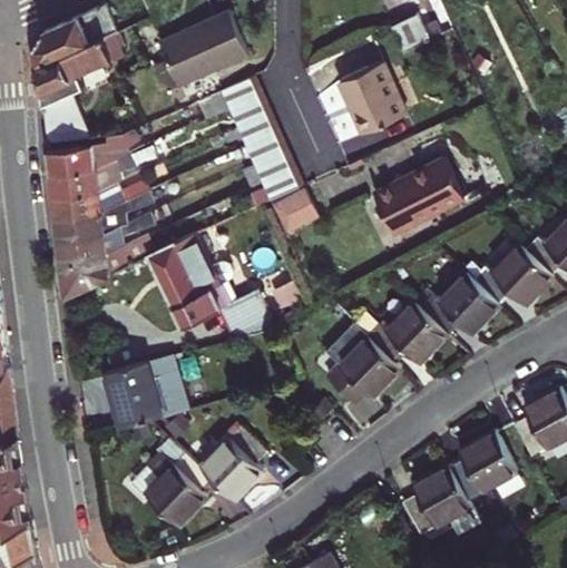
[(116,31),(104,5),(41,32),(35,47),(36,57),(37,66),(114,32),(116,31)]
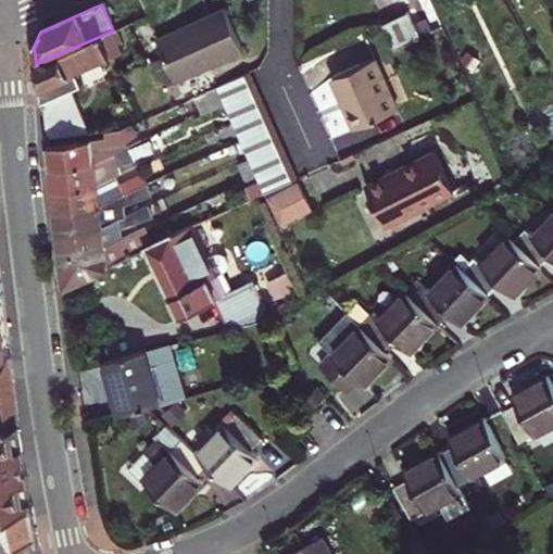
[(186,27),(189,34),(159,47),(163,58),(175,83),(241,53),(223,11),(186,27)]
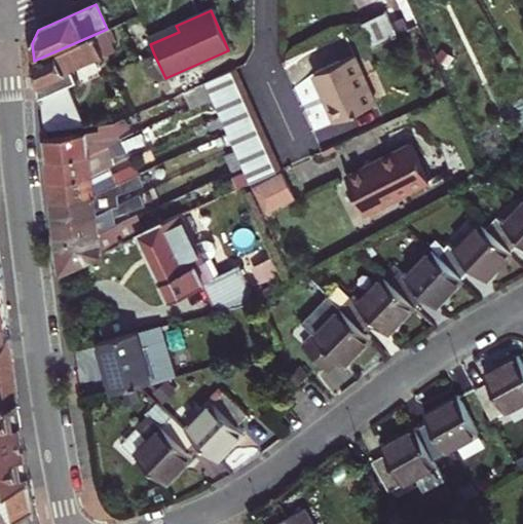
[(371,49),(395,39),(393,35),(388,26),(383,14),(361,25),(371,49)]
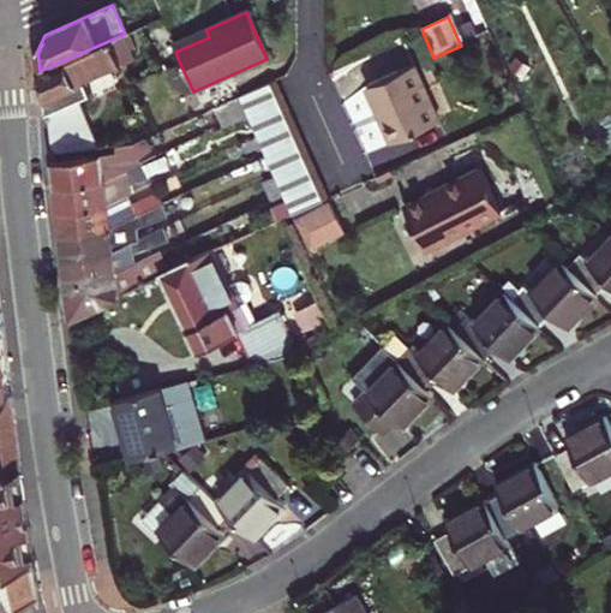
[(468,24),(454,30),(459,41),(473,35),(468,24)]
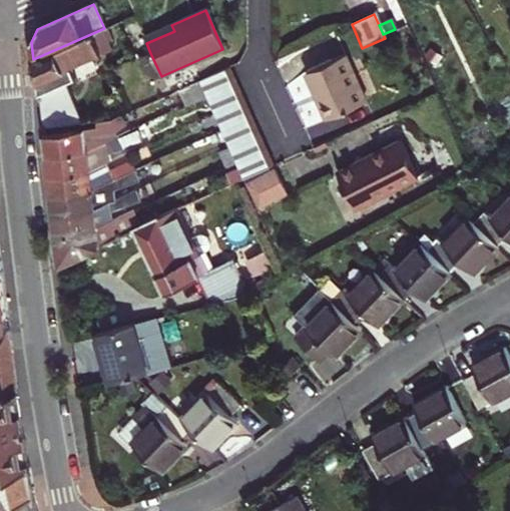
[(174,31),(171,25),(163,29),(143,38),(146,43),(174,31)]
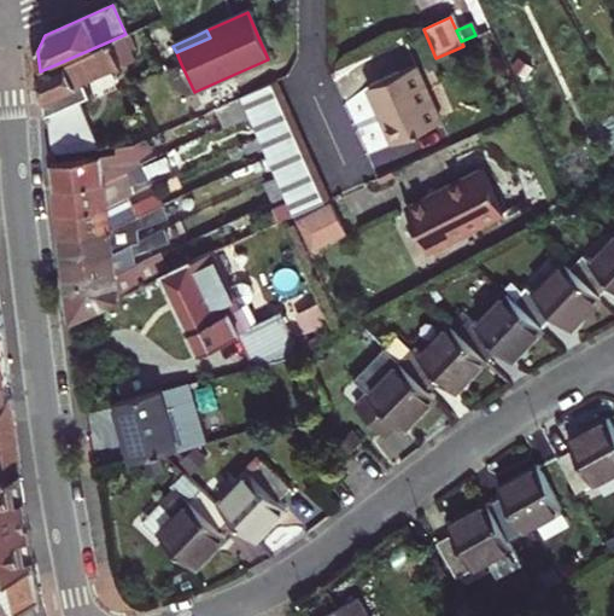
[(135,50),(128,34),(126,34),(123,35),(130,52),(135,50)]
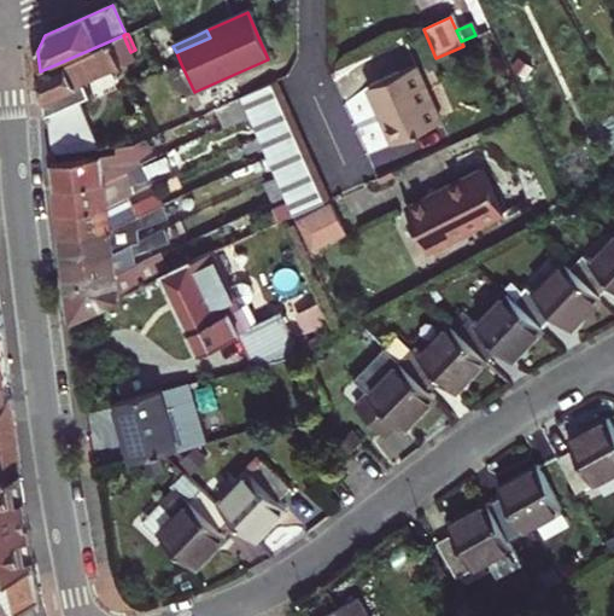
[(76,100),(91,94),(85,81),(121,65),(122,68),(135,62),(130,52),(123,35),(40,71),(46,116),(50,156),(97,150),(76,100)]
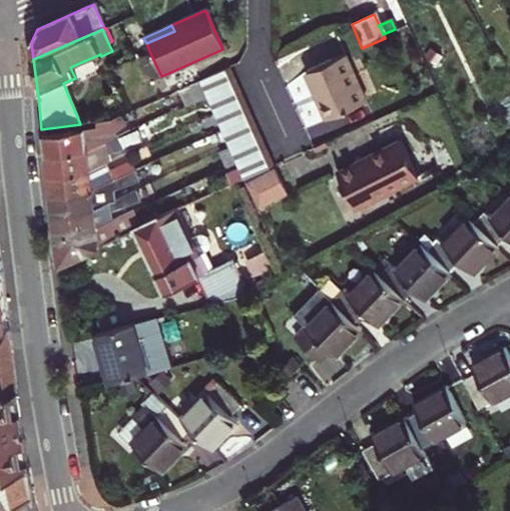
[(424,59),(436,66),(441,58),(429,50),(424,59)]
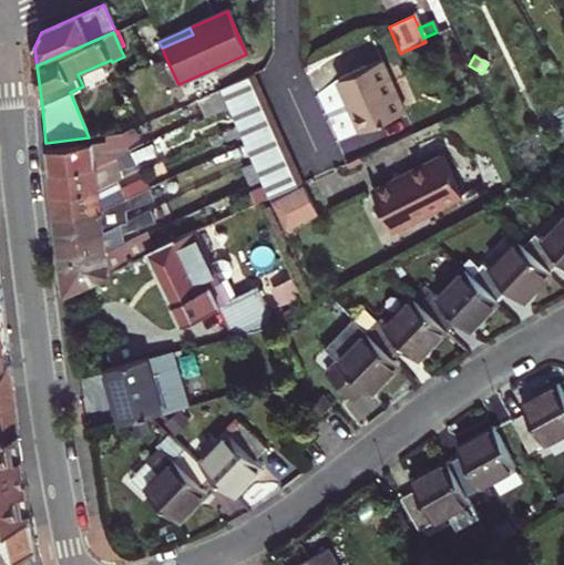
[(178,84),(166,59),(155,63),(163,81),(167,80),(171,88),(178,84)]
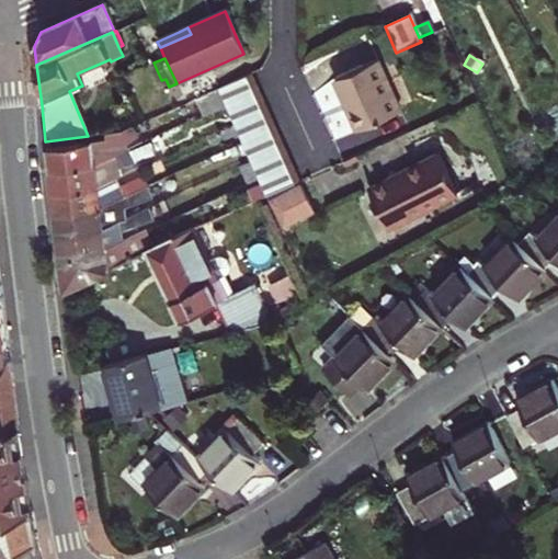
[(344,106),(356,132),(378,122),(399,112),(376,61),(333,80),(344,106)]
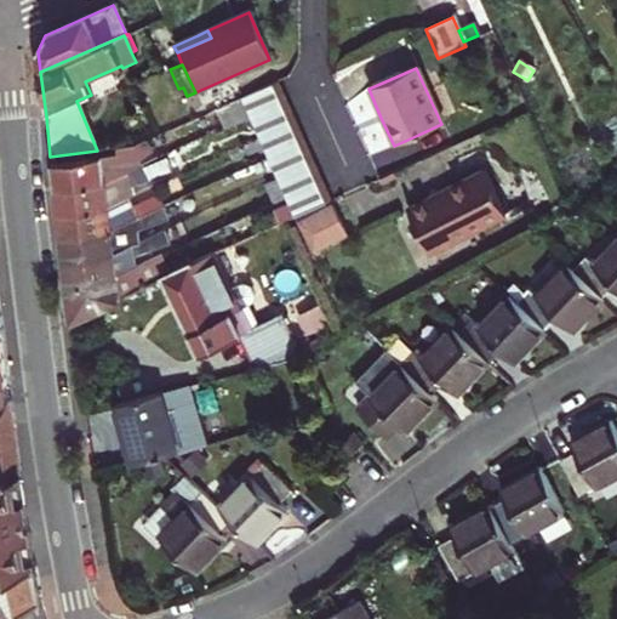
[(290,124),(273,84),(240,98),(239,100),(249,119),(257,138),(290,124)]
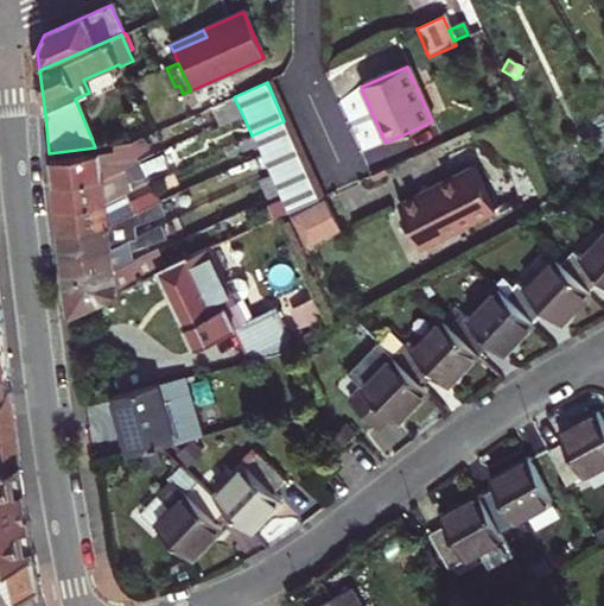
[(218,127),(243,117),(234,98),(211,107),(218,127)]
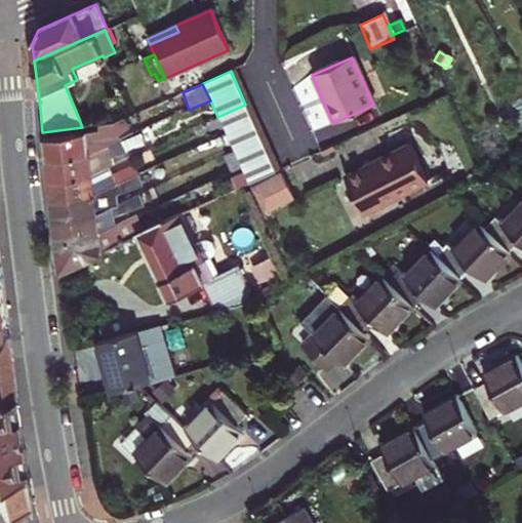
[(217,117),(226,135),(254,122),(245,105),(217,117)]
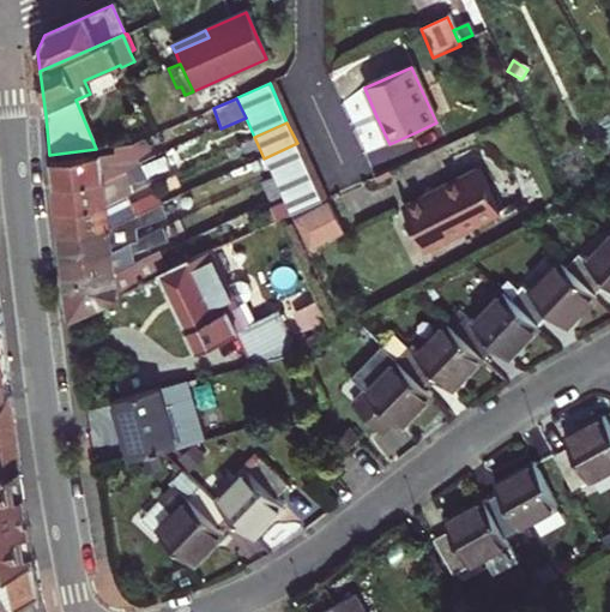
[(442,137),(436,123),(414,133),(420,147),(442,137)]
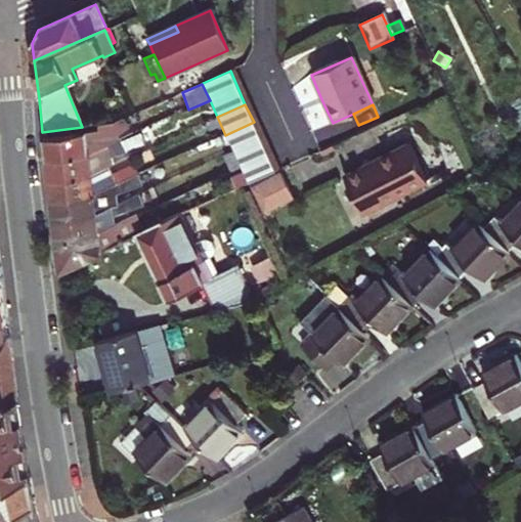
[(87,155),(117,141),(116,137),(127,129),(120,120),(112,124),(97,125),(97,130),(43,137),(44,148),(46,159),(87,155)]
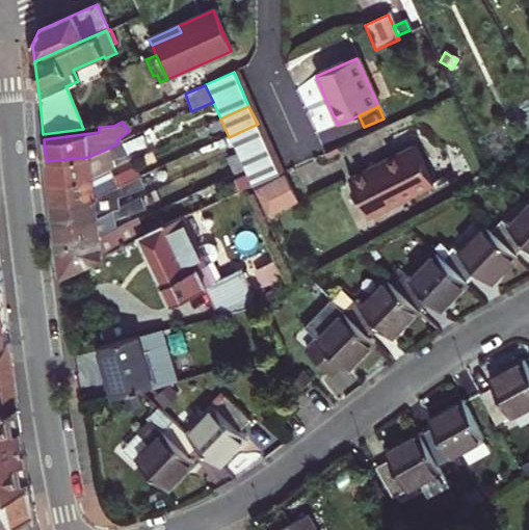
[(237,154),(265,141),(258,124),(229,137),(237,154)]
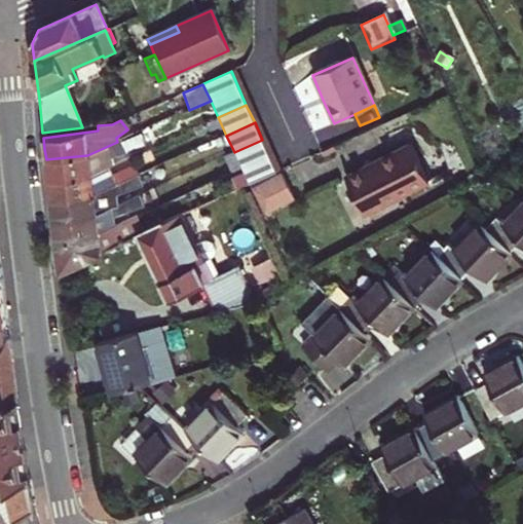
[(90,176),(108,169),(113,165),(110,157),(124,153),(143,145),(139,136),(120,144),(119,141),(117,142),(87,155),(46,159),(47,170),(48,180),(90,176)]
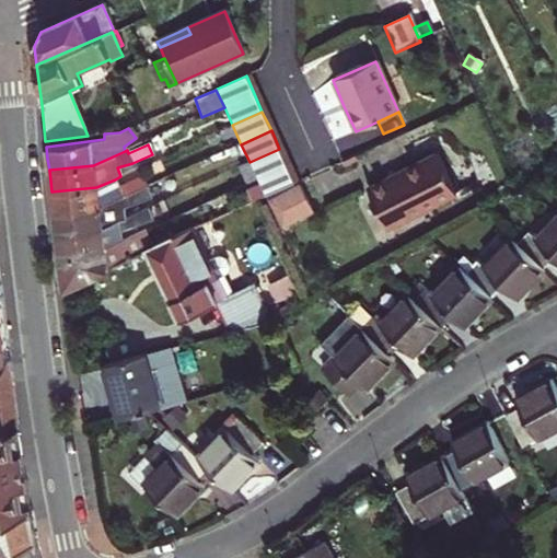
[(257,181),(287,165),(279,149),(250,162),(250,164),(257,181)]
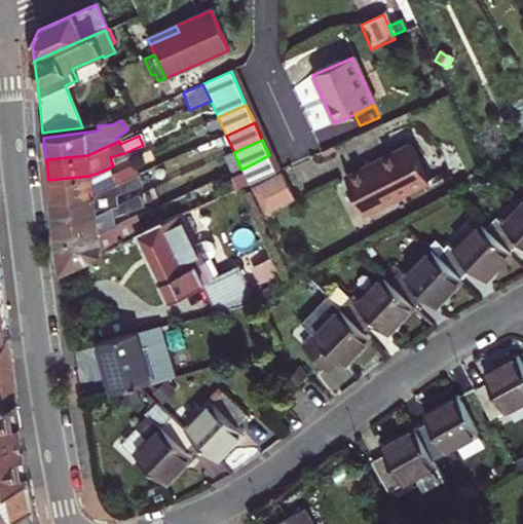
[(427,182),(409,146),(344,178),(353,196),(363,215),(427,182)]
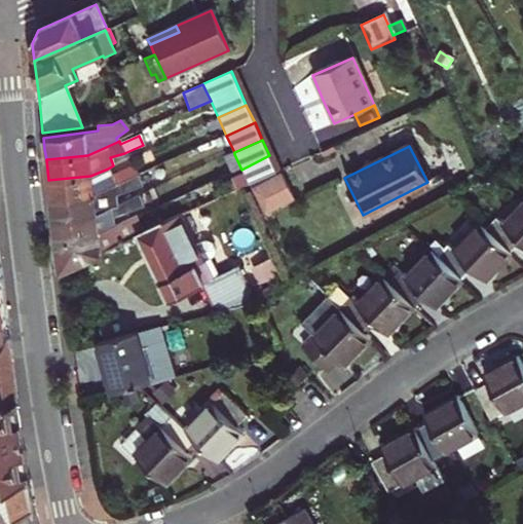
[(438,146),(448,178),(462,171),(451,148),(438,146)]
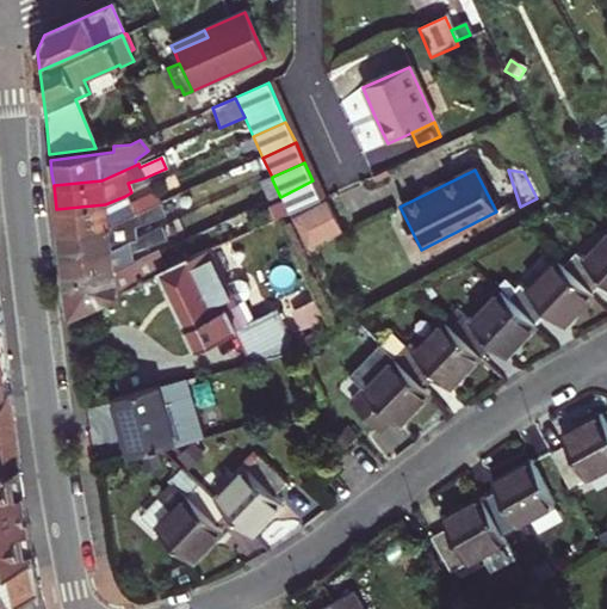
[(280,197),(272,179),(259,185),(266,203),(280,197)]
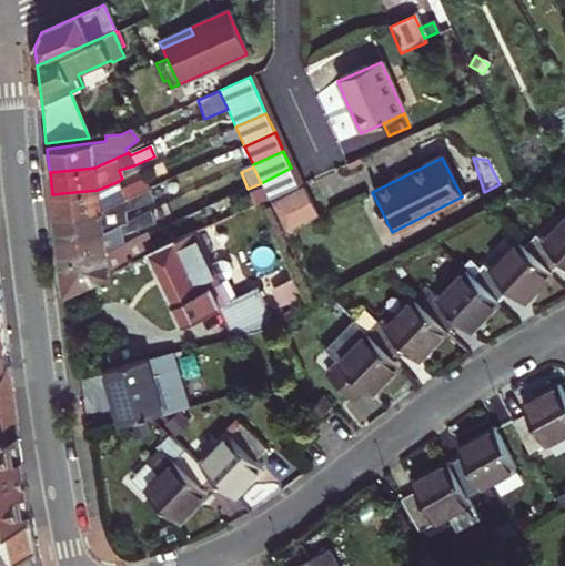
[(299,185),(291,168),(261,183),(262,187),(269,199),(291,189),(299,185)]
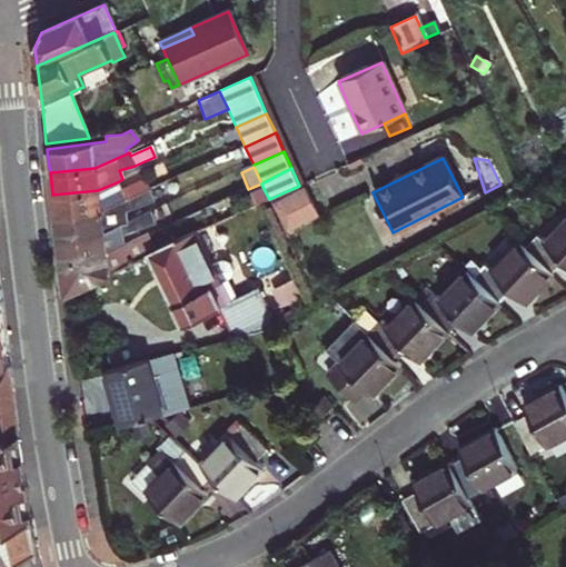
[(100,211),(149,190),(144,179),(120,191),(117,182),(98,190),(52,195),(53,206),(56,217),(100,211)]
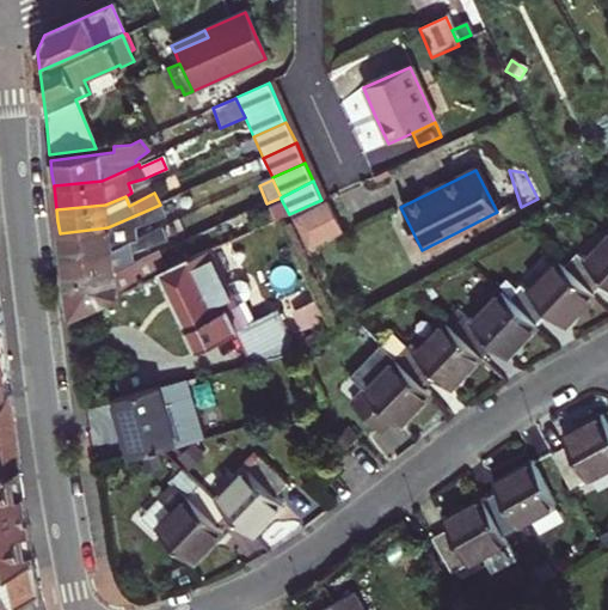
[(270,207),(276,220),(289,214),(282,201),(270,207)]
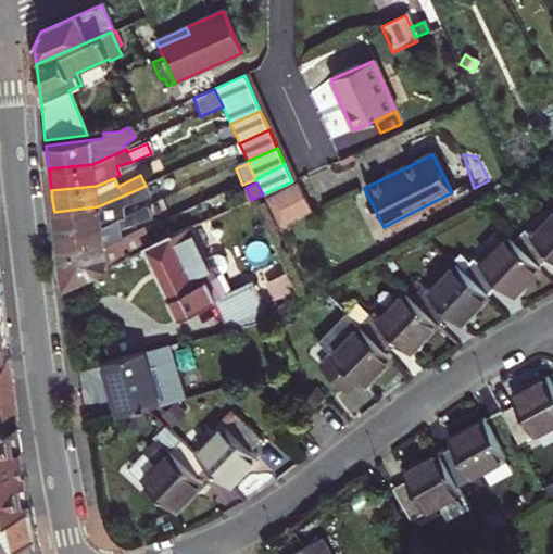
[(285,185),(263,194),(277,225),(303,214),(290,187),(287,189),(285,185)]
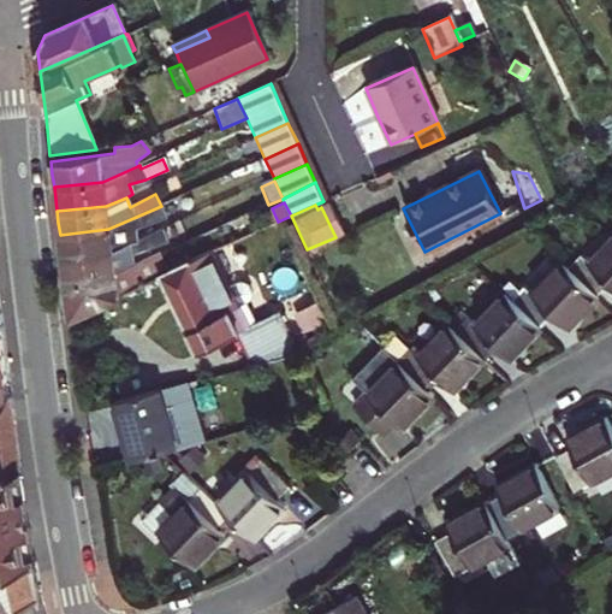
[(165,217),(161,206),(108,229),(60,235),(61,248),(63,259),(111,254),(136,242),(134,228),(165,217)]
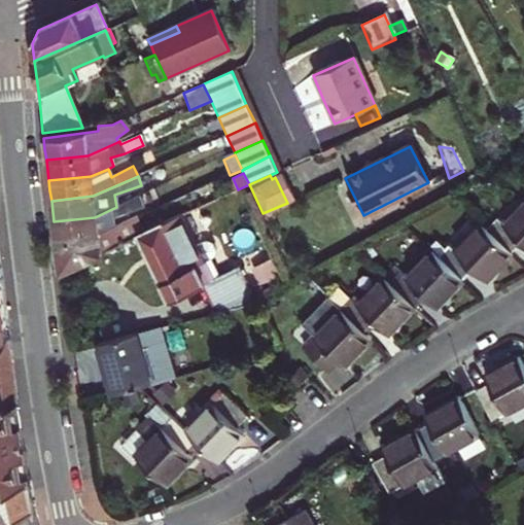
[(98,238),(128,224),(125,215),(132,212),(127,202),(116,207),(95,217),(54,221),(55,233),(57,243),(98,238)]
